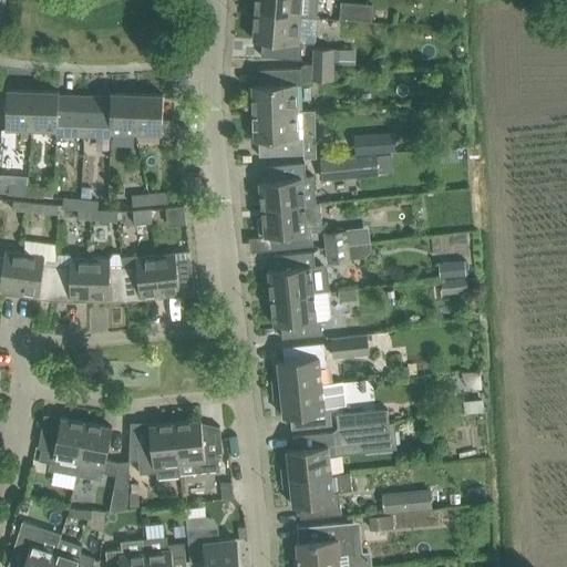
[(256,0),(255,11),(305,16),(317,17),(318,0),(256,0)]
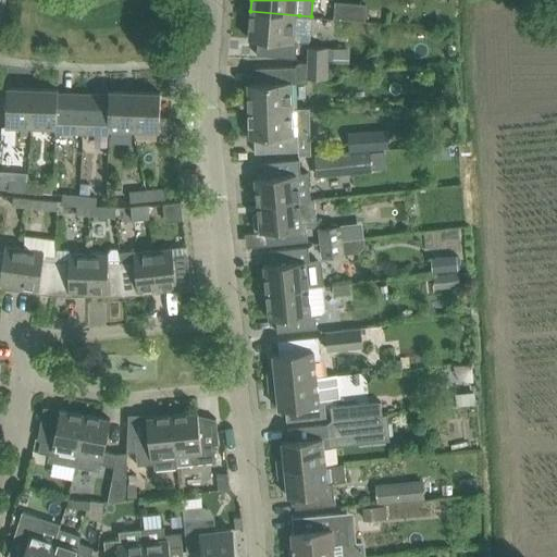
[(250,11),(248,38),(258,39),(257,54),(295,58),(299,15),(250,11)]
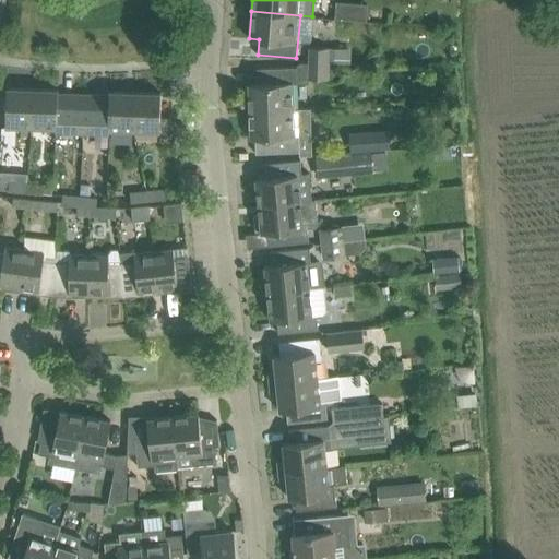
[(330,62),(330,47),(309,47),(308,62),(330,62)]
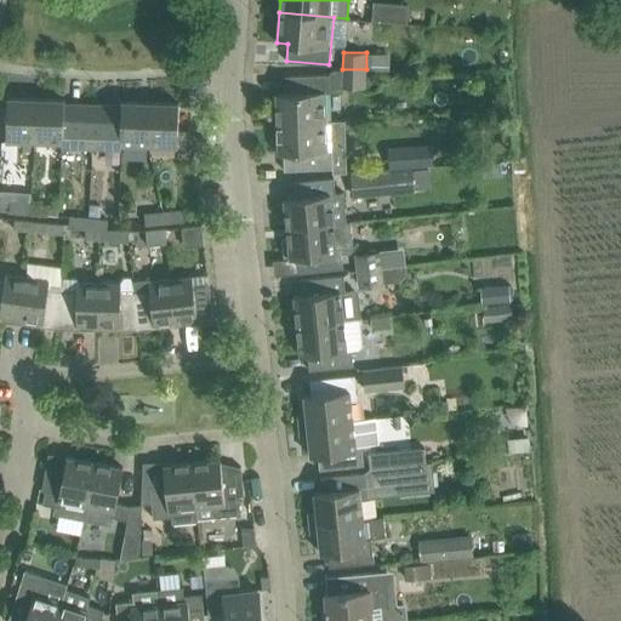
[(365,87),(366,69),(342,69),(342,86),(365,87)]
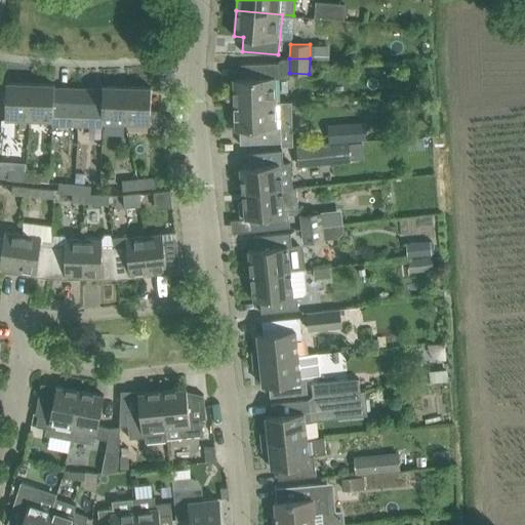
[(234,104),(276,102),(275,78),(279,78),(278,63),(261,63),(241,64),(242,78),(234,78),(234,104)]
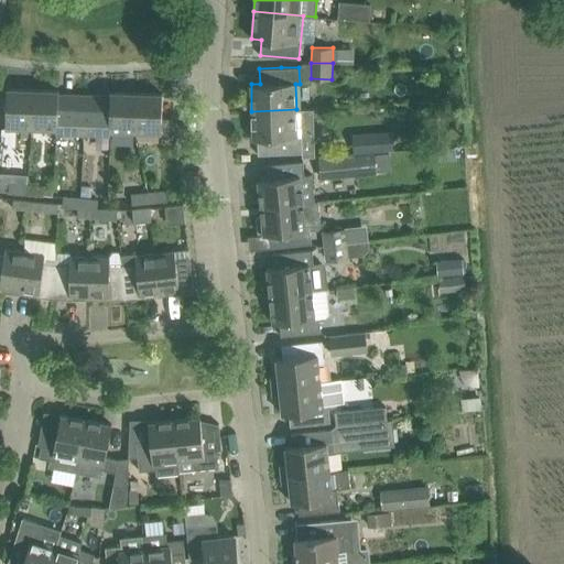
[(31,129),(33,89),(7,88),(6,128),(31,129)]
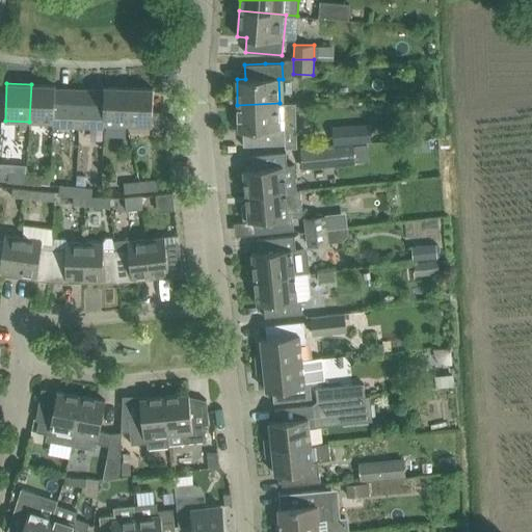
[(54,88),(55,88),(55,84),(31,84),(29,122),(53,123),(54,88)]
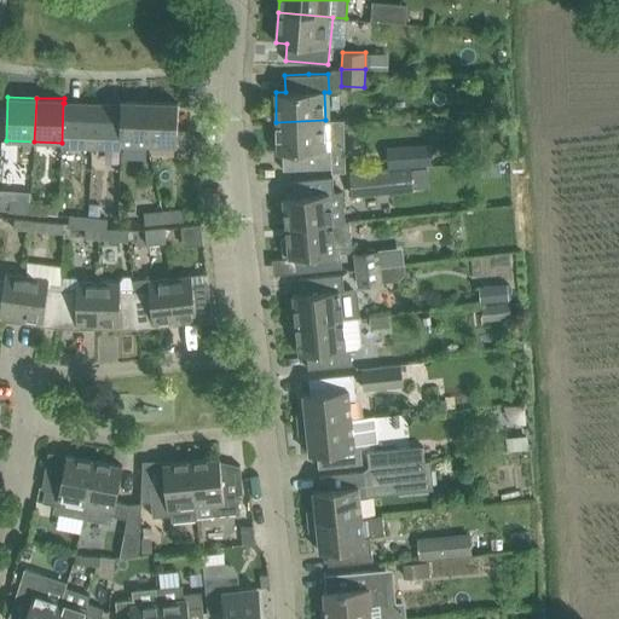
[(148,145),(150,102),(121,100),(121,104),(120,145),(121,145),(148,145)]
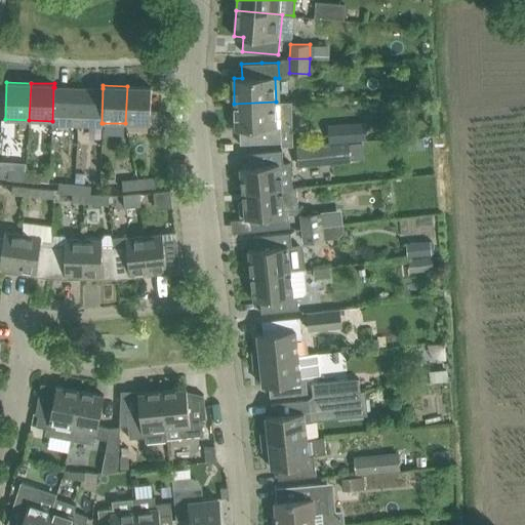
[(127,86),(125,123),(150,124),(151,87),(127,86)]
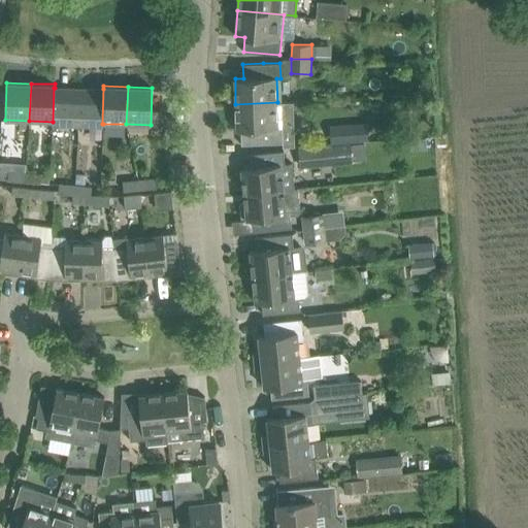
[(78,89),(55,88),(54,88),(53,122),(53,125),(77,126),(78,89)]
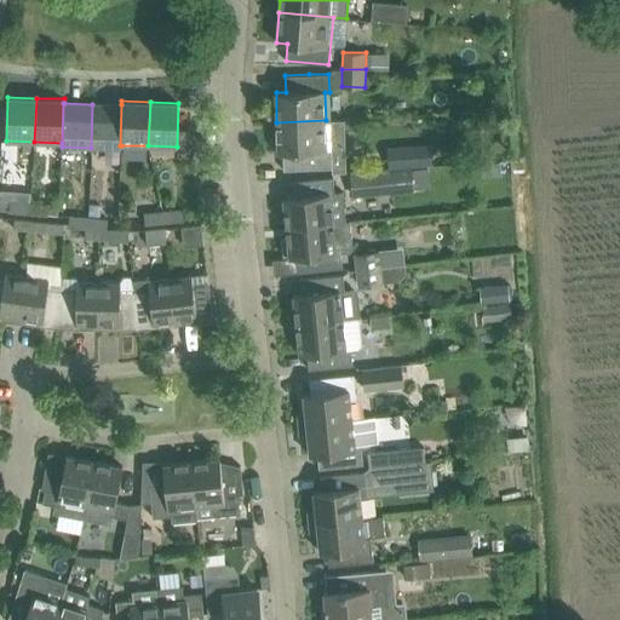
[(121,104),(92,104),(91,148),(121,149),(121,145),(120,145),(121,104)]
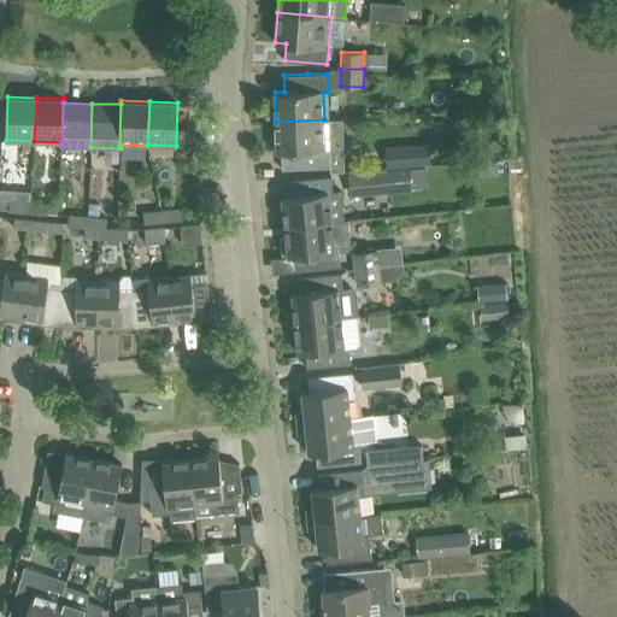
[(324,119),(275,122),(276,152),(287,152),(287,169),(311,168),(330,166),(330,148),(324,148),(324,119)]
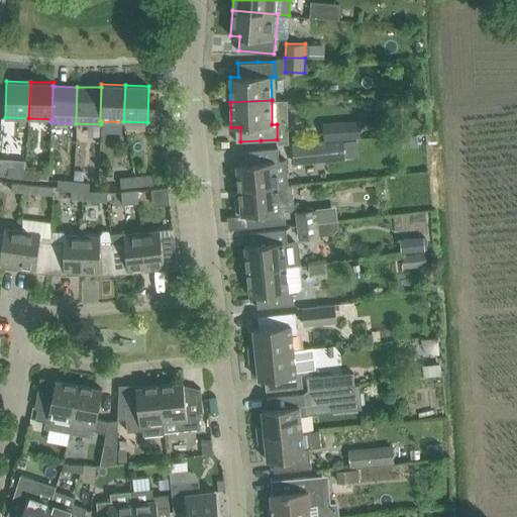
[(344,121),(326,122),(327,140),(345,138),(357,137),(356,124),(344,125),(344,121)]
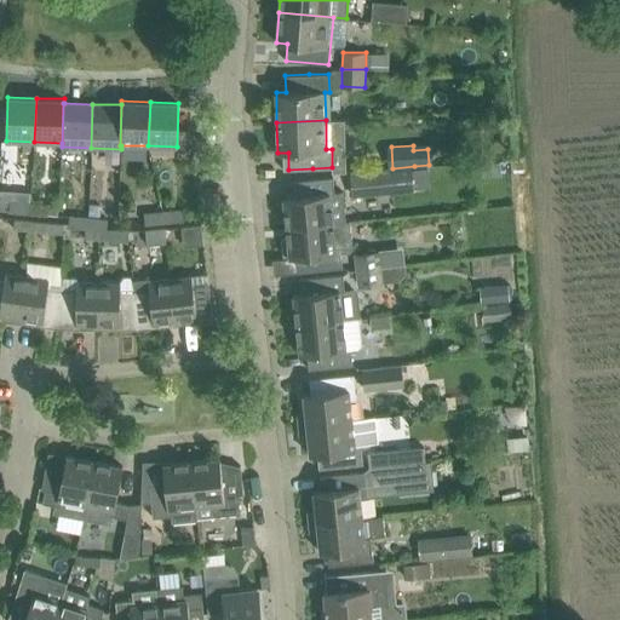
[(413,167),(351,173),(354,196),(414,190),(413,167)]
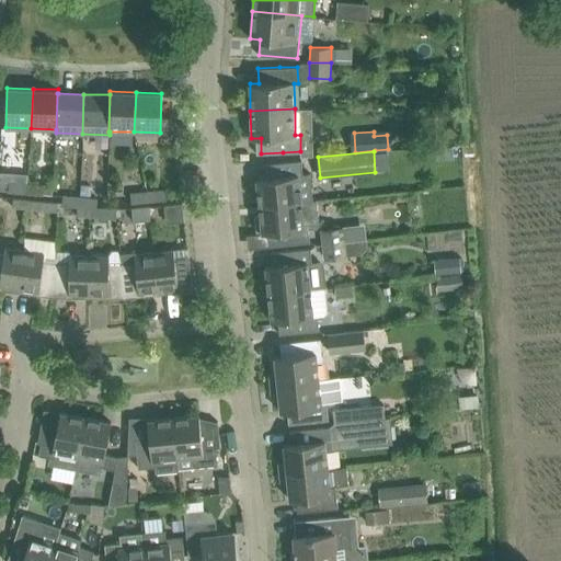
[(310,172),(302,173),(301,160),(262,164),(263,178),(256,179),(256,182),(252,182),(254,196),(259,196),(259,206),(316,199),(312,199),(310,172)]
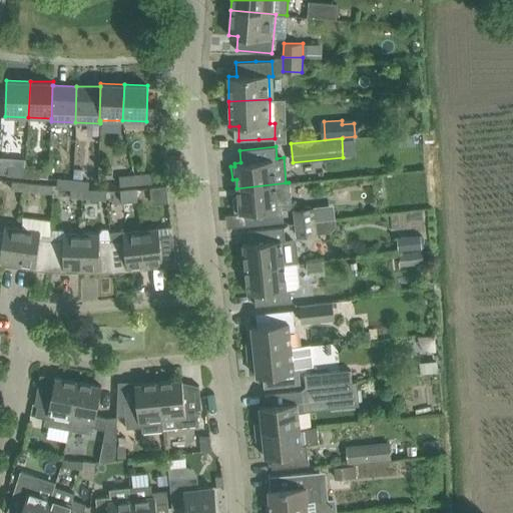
[(23,175),(24,166),(9,165),(8,174),(23,175)]
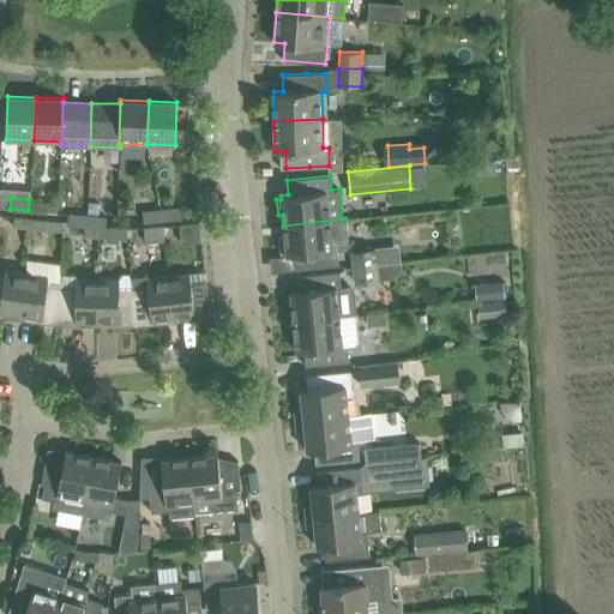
[(29,199),(28,210),(47,212),(48,202),(29,199)]
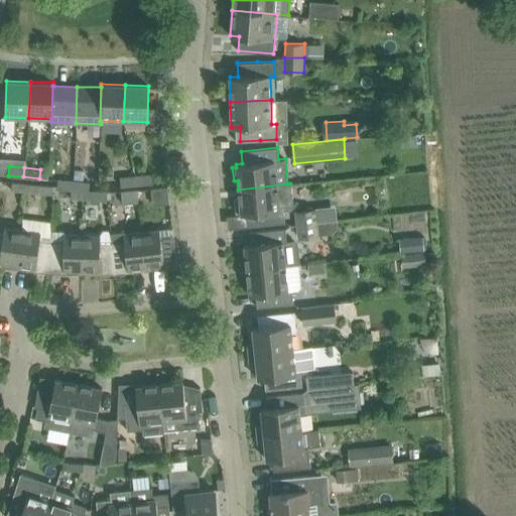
[(137,184),(152,182),(151,173),(136,175),(137,184)]
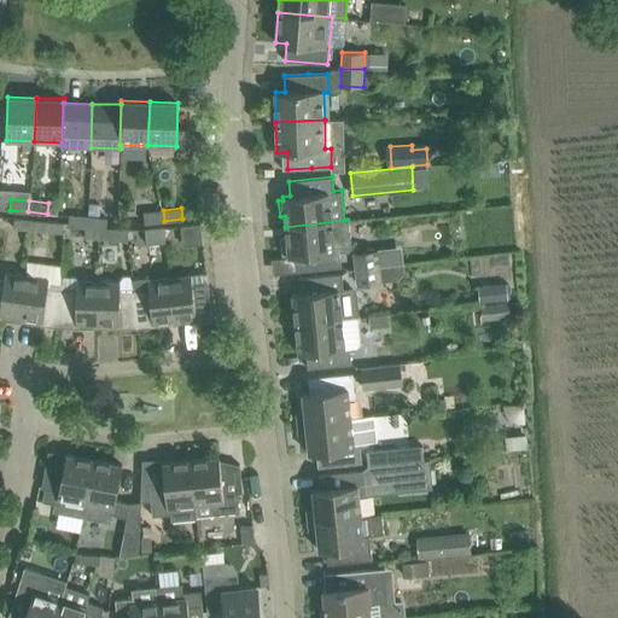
[(145,222),(164,221),(163,210),(144,213),(145,222)]
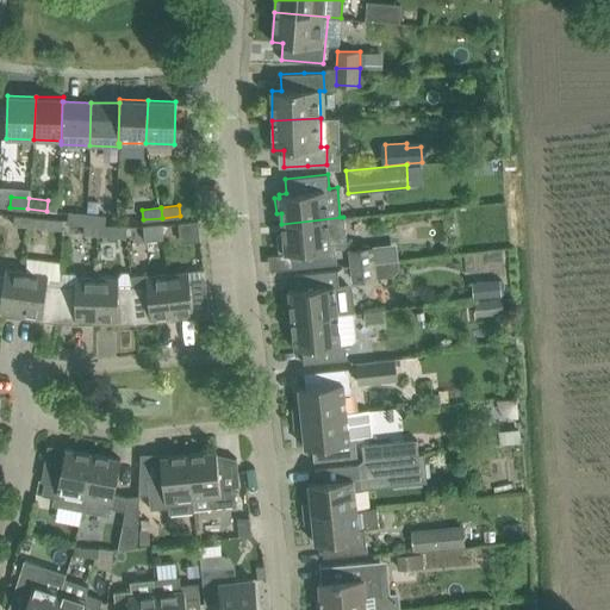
[(83,224),(85,213),(68,212),(67,223),(83,224)]
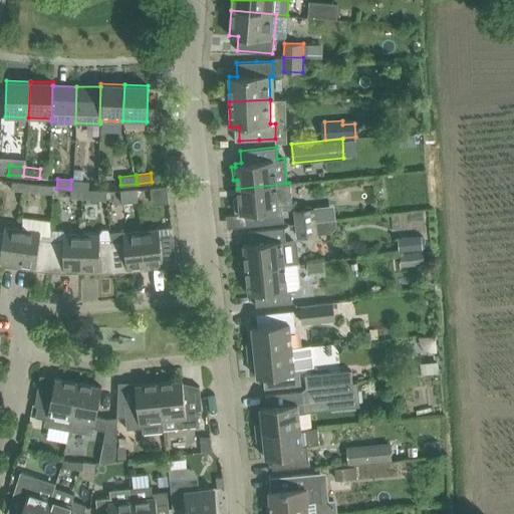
[(82,190),(88,191),(89,182),(71,180),(70,189),(82,190)]
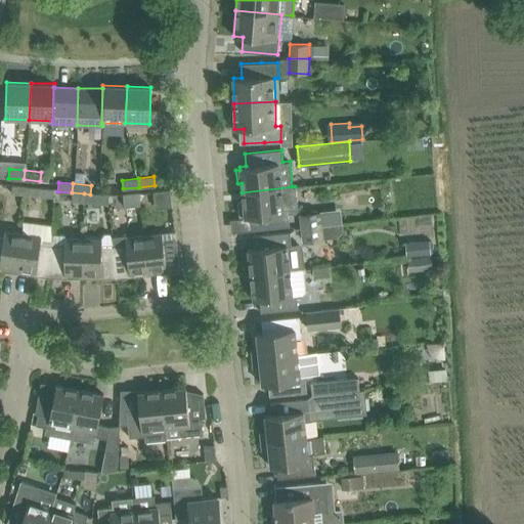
[(24,194),(25,185),(12,184),(11,192),(24,194)]
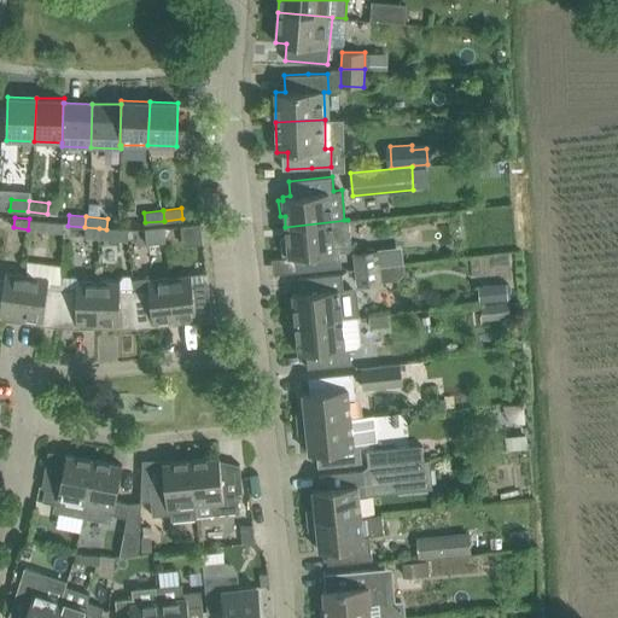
[(29,219),(28,229),(42,231),(44,221),(29,219)]
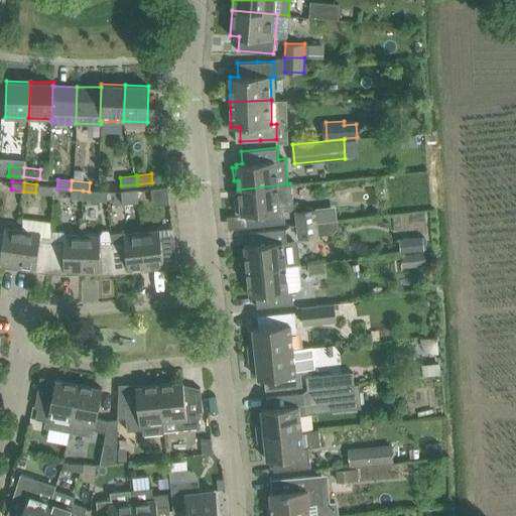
[(285,223),(283,209),(290,208),(292,206),(290,183),(238,189),(239,198),(235,199),(237,212),(241,212),(241,214),(247,214),(248,226),(270,224),(285,223)]
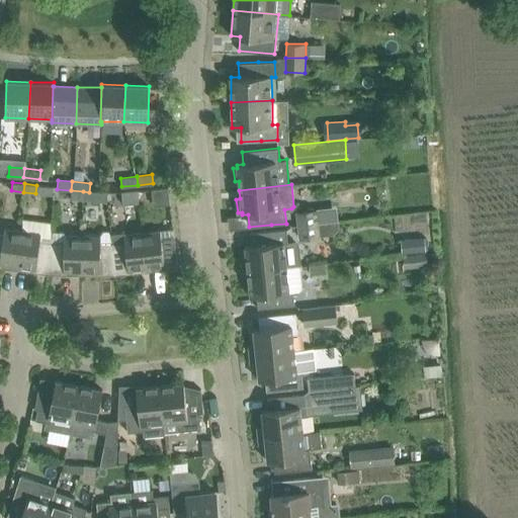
[(154,205),(170,203),(168,186),(152,188),(154,205)]
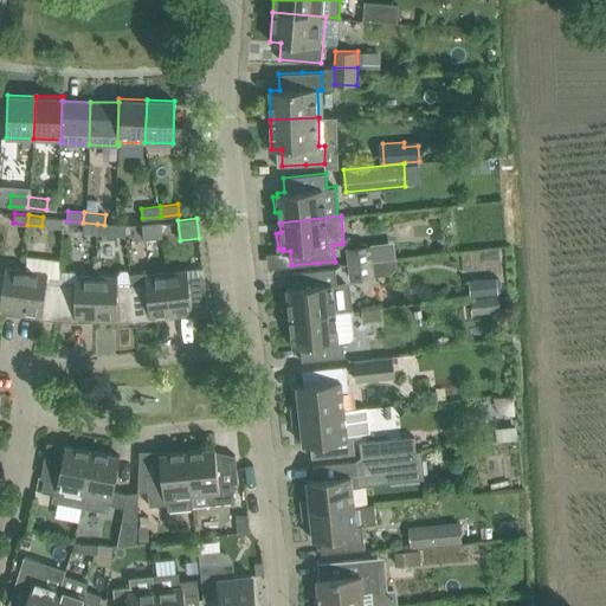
[(97,233),(97,224),(83,223),(83,232),(97,233)]
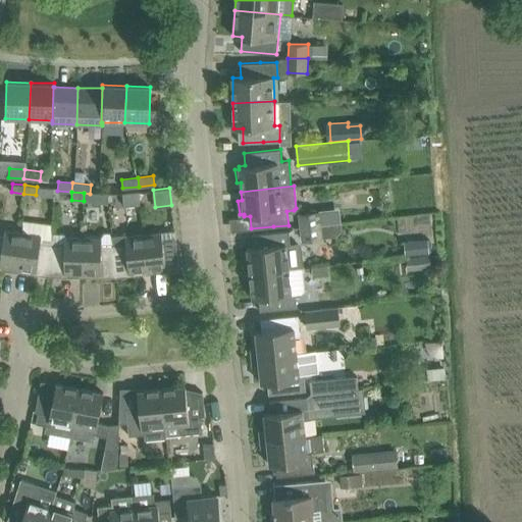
[(140,204),(140,200),(139,192),(122,194),(123,206),(140,204)]
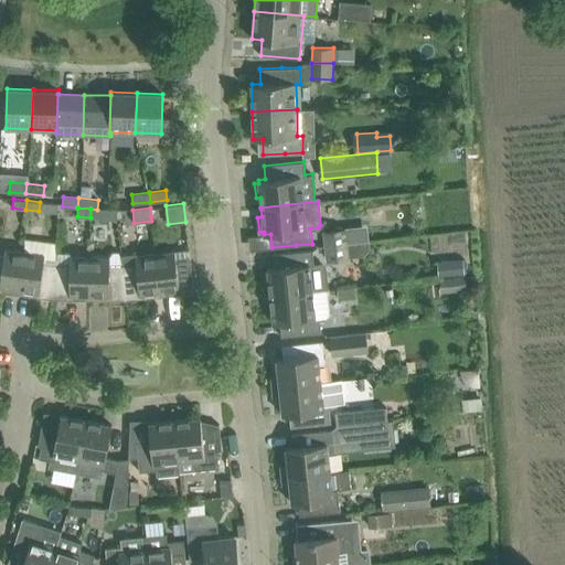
[(104,210),(97,210),(91,209),(91,217),(104,219),(104,210)]
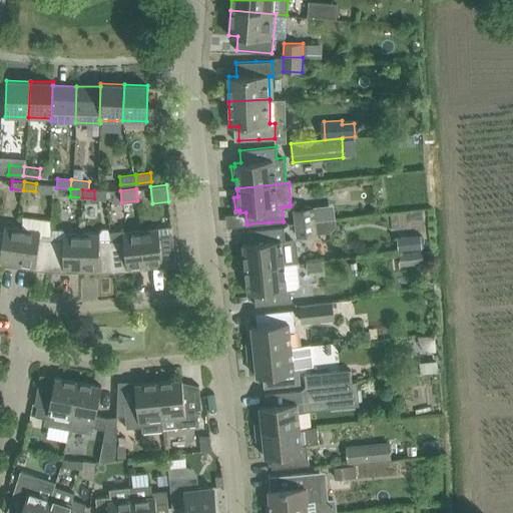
[(314,208),(294,210),(297,234),(317,232),(314,208)]
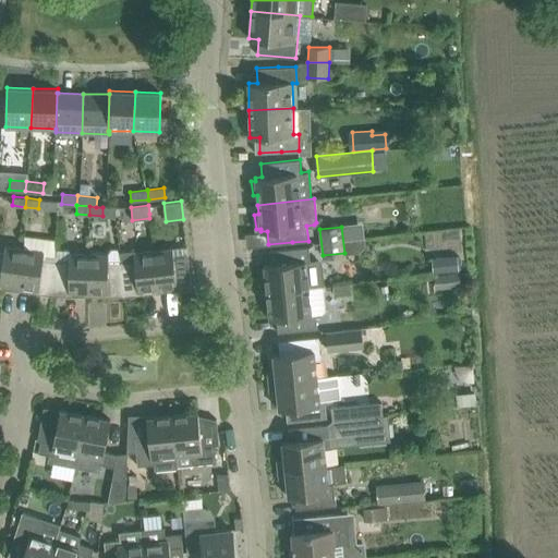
[(51,294),(57,251),(55,251),(55,241),(26,238),(24,249),(19,290),(51,294)]
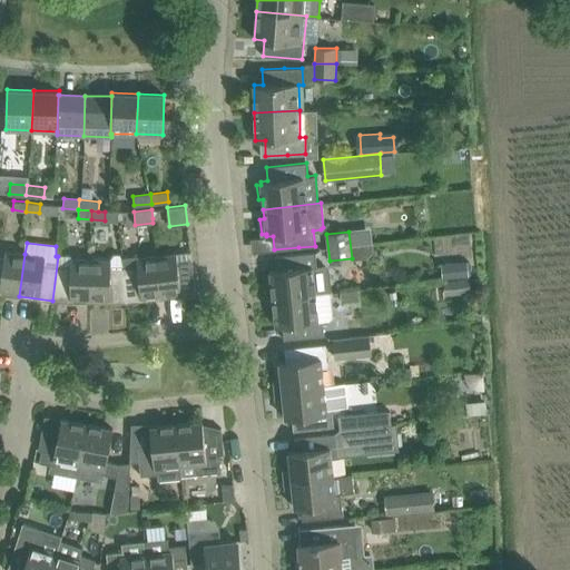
[(0,293),(19,296),(25,254),(5,251),(3,257),(0,256),(0,293)]
